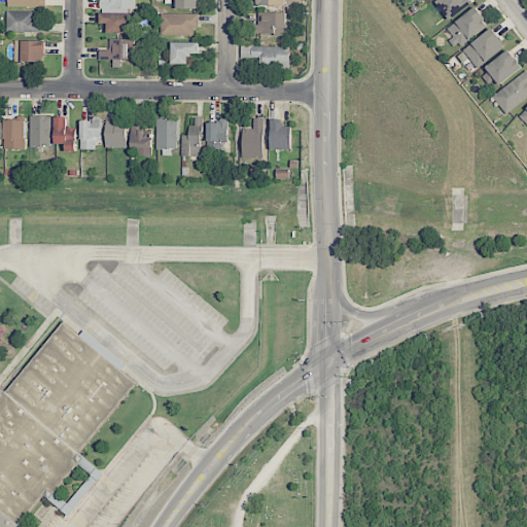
[(100,0),(100,7),(135,8),(135,0),(100,0)]
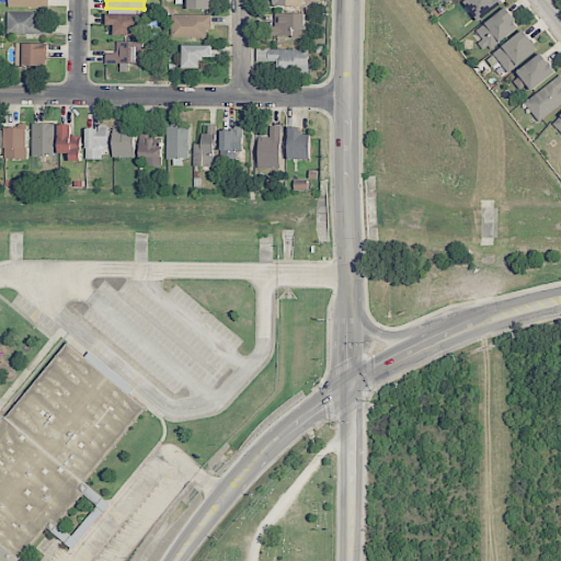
[(187,0),(187,9),(212,10),(212,0),(187,0)]
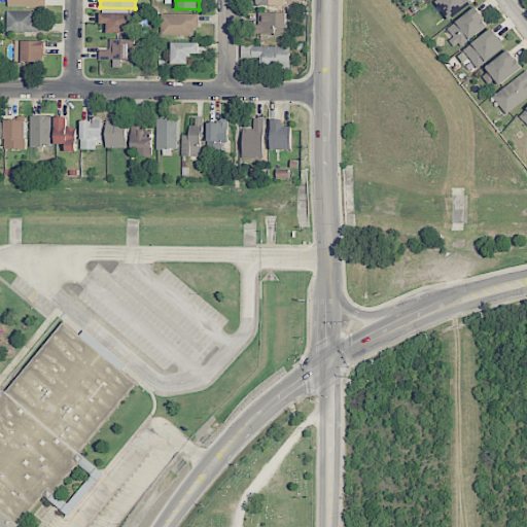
[(471,3),(468,0),(437,0),(435,2),(450,21),(471,3)]
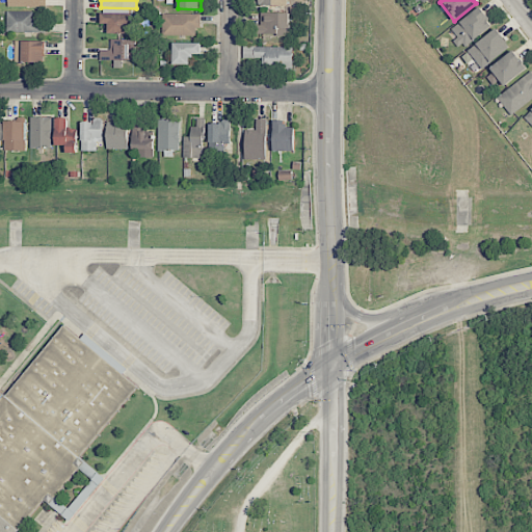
[(493,25),(479,7),(449,30),(462,48),(493,25)]
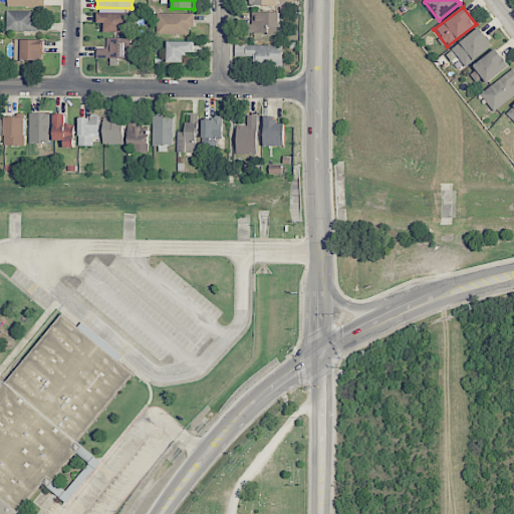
[(33,11),(6,11),(6,31),(43,32),(43,20),(32,20),(33,11)]
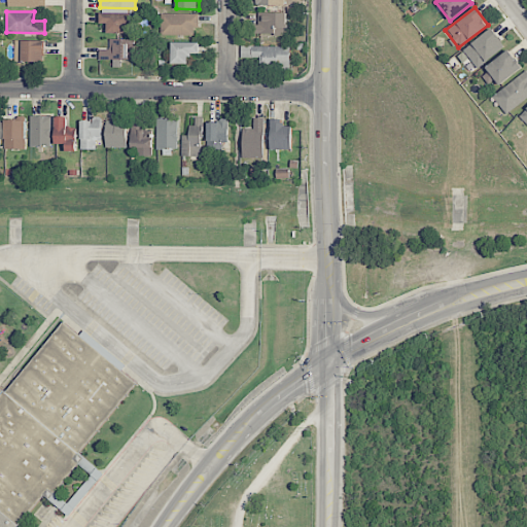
[(287,12),(257,12),(257,35),(287,35),(287,12)]
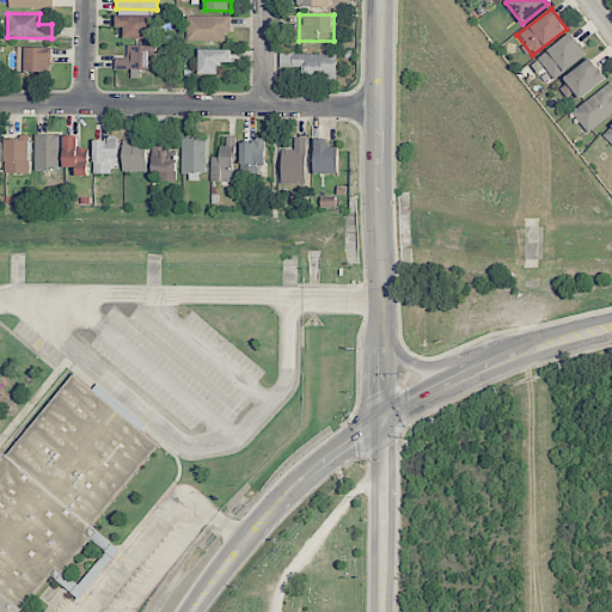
[(152,16),(116,16),(116,28),(124,28),(124,38),(146,38),(146,30),(152,30),(152,16)]
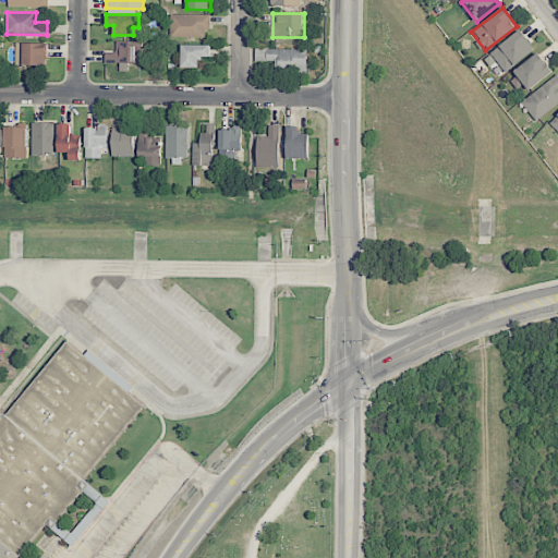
[(208,15),(170,14),(170,37),(208,37),(208,15)]
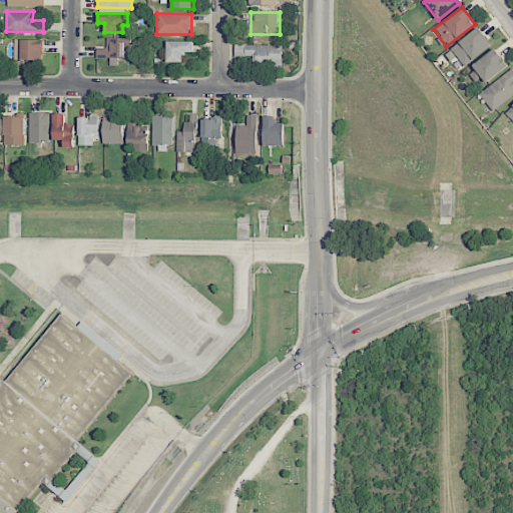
[(465,66),(492,45),(478,28),(451,49),(465,66)]
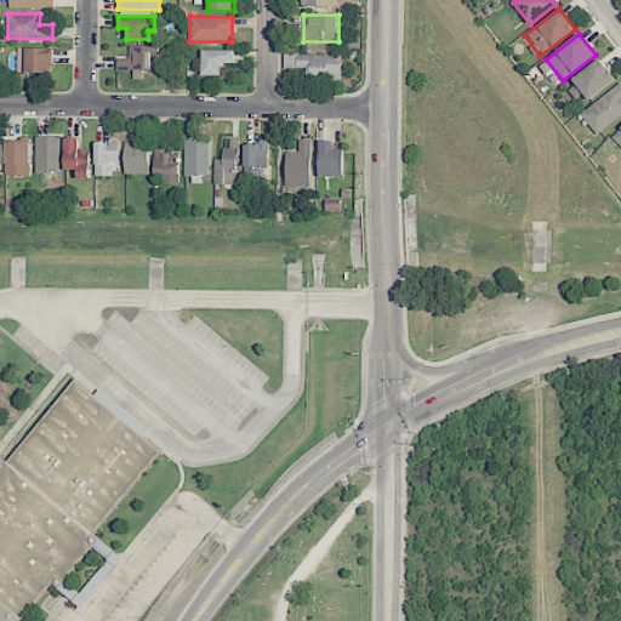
[(159,72),(160,46),(130,45),(129,58),(118,58),(118,69),(159,72)]
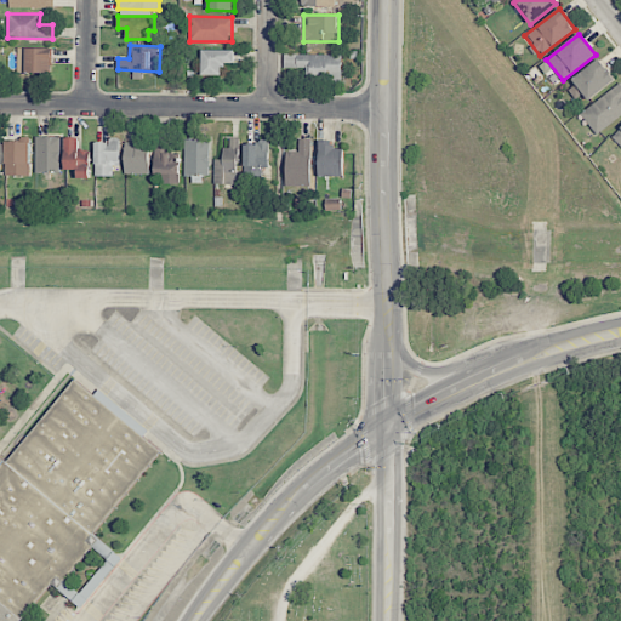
[(17,73),(51,73),(52,49),(17,47),(17,73)]
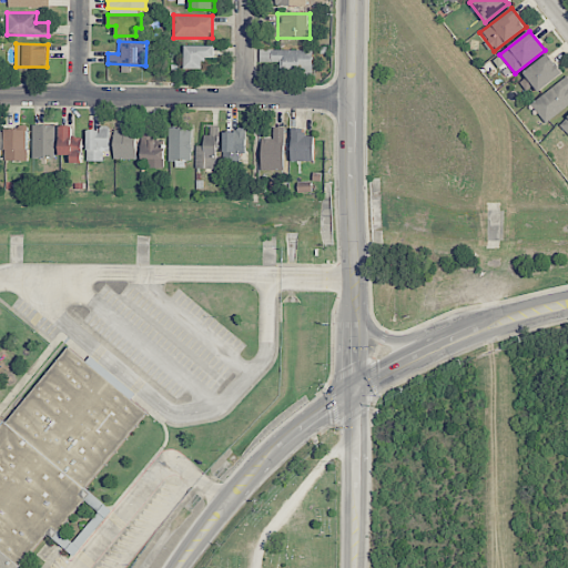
[(203,69),(203,59),(214,59),(215,46),(185,46),(185,69),(203,69)]
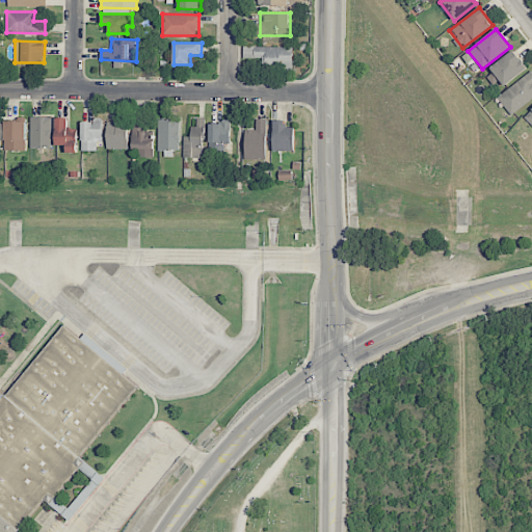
[(263,58),(262,69),(292,70),(293,48),(244,47),(243,58),(263,58)]
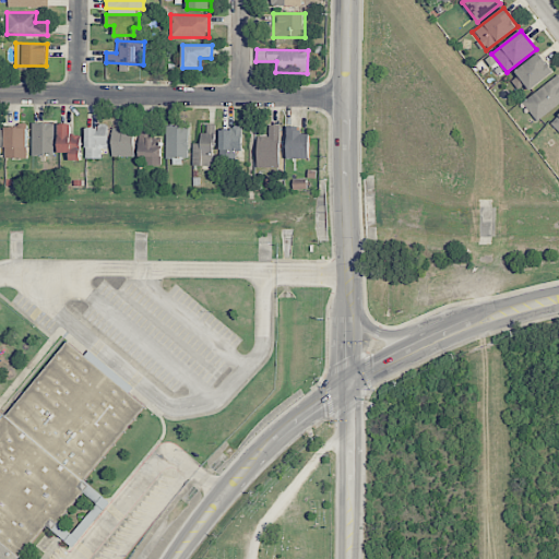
[(519,88),(525,84),(530,91),(554,71),(540,54),(509,78),(519,88)]
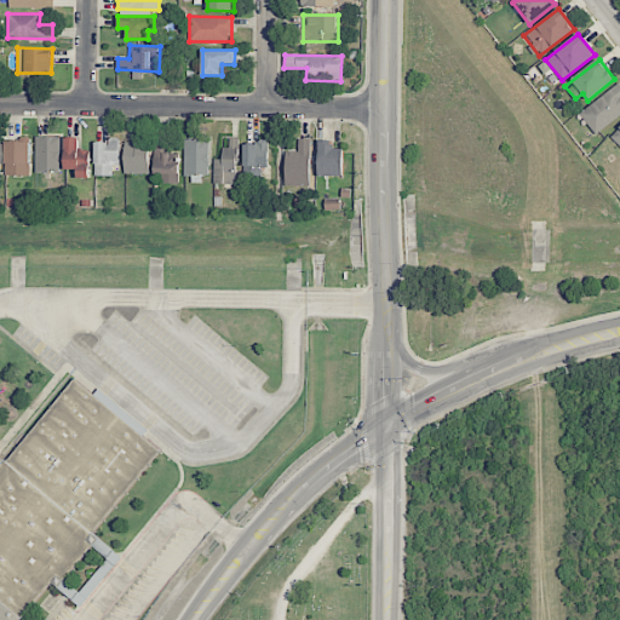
[(619,84),(619,82),(579,114),(596,135),(619,114),(619,84)]
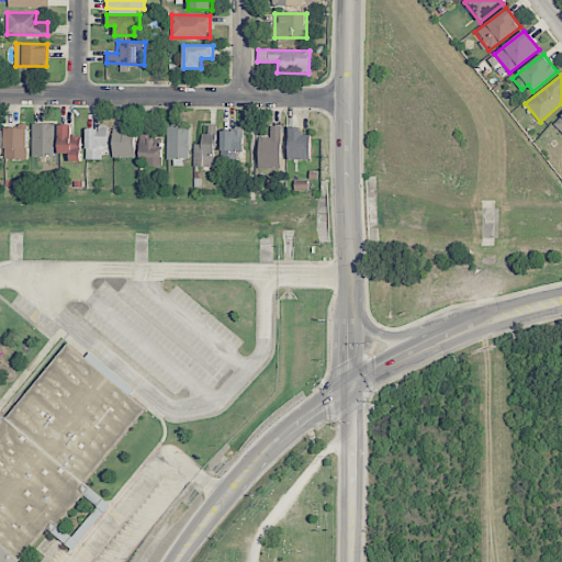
[(55,156),(55,123),(32,124),(33,156),(55,156)]
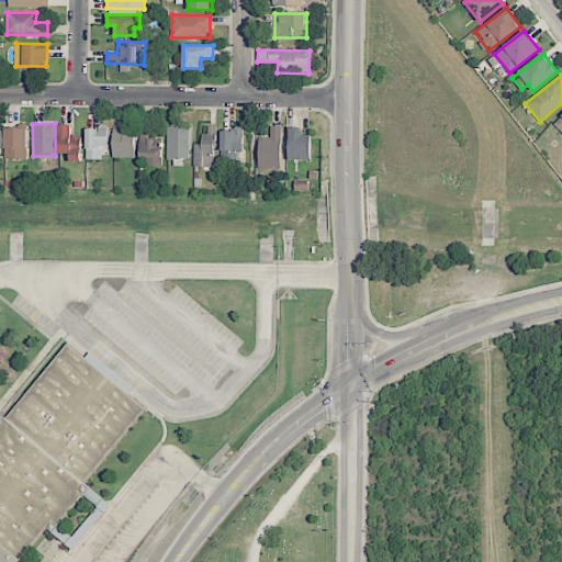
[(59,154),(70,154),(70,161),(80,161),(81,136),(71,136),(71,124),(59,124),(59,154)]
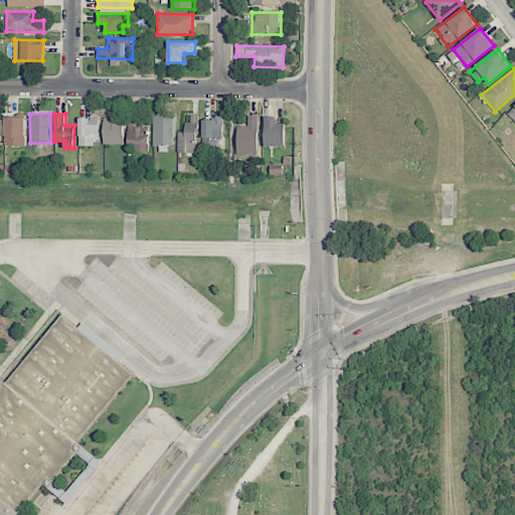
[(98,115),(91,115),(91,118),(78,118),(79,146),(99,146),(98,115)]
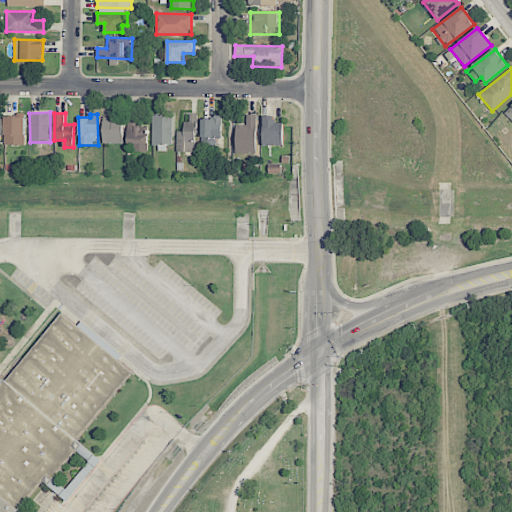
[(147,152),(148,126),(140,126),(140,115),(128,114),(127,151),(147,152)]
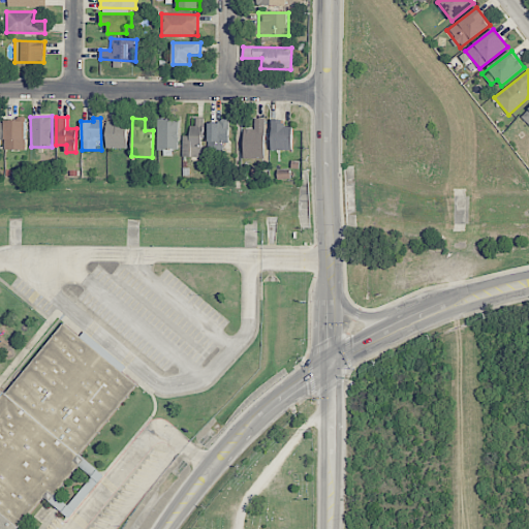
[(201,157),(203,118),(195,118),(195,125),(190,125),(190,136),(183,136),(183,156),(201,157)]
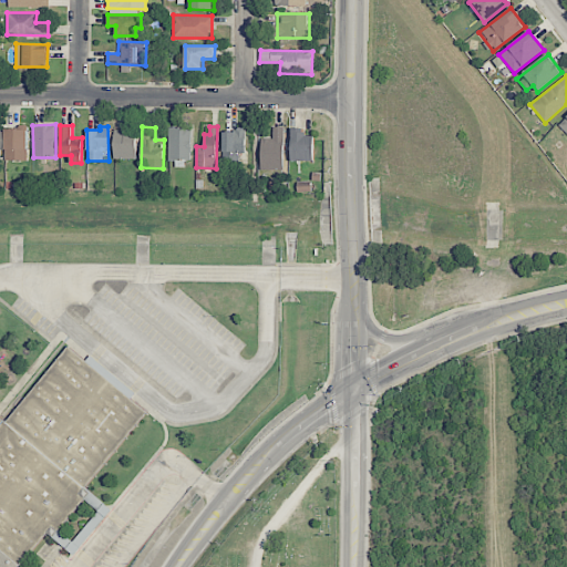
[(284,126),(272,127),(274,138),(260,138),(261,169),(284,169),(284,126)]
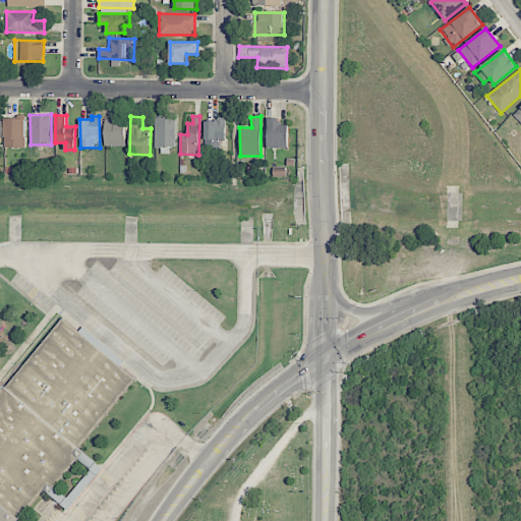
[(124,147),(125,117),(105,117),(105,146),(124,147)]
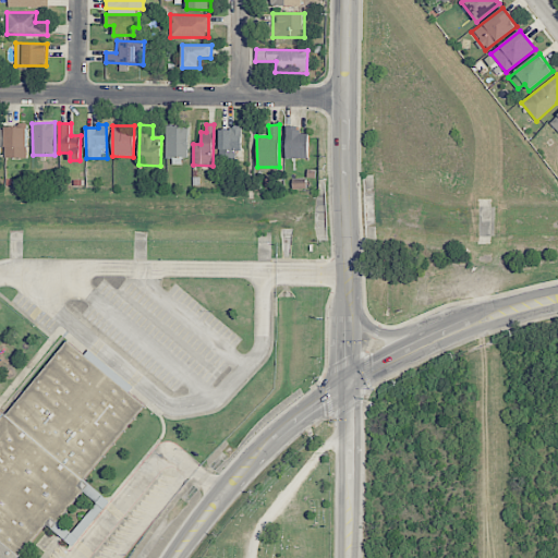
[(189,157),(189,125),(166,125),(166,158),(189,157)]
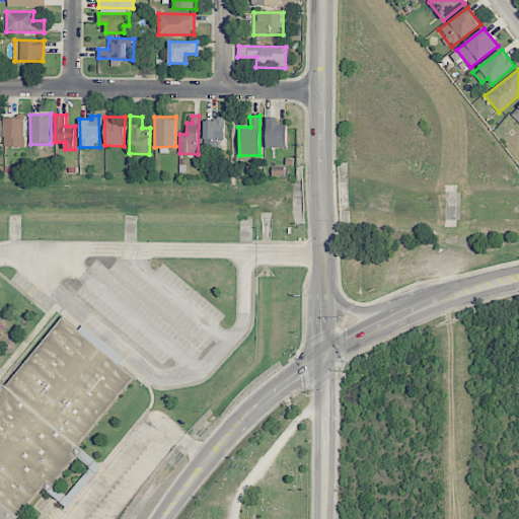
[(204,121),(205,148),(225,147),(225,117),(217,117),(217,121),(204,121)]
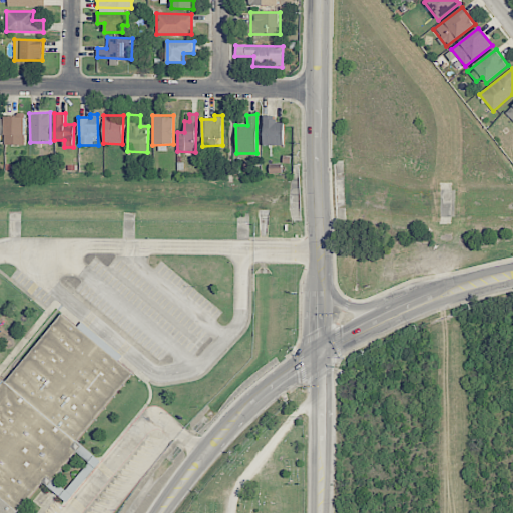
[(285,123),(277,122),(277,116),(265,115),(264,145),(284,146),(285,123)]
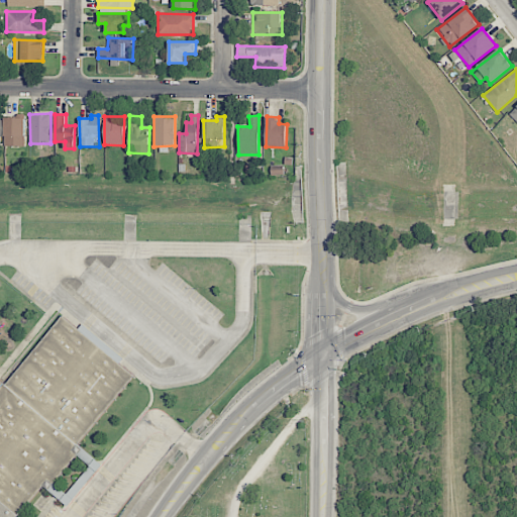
[(24,146),(25,118),(5,118),(4,146),(24,146)]
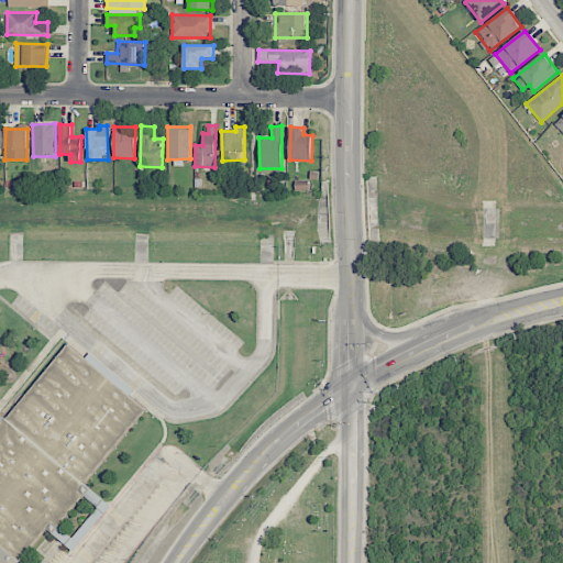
[(0,562),(0,412),(6,418),(67,344),(146,409),(85,484),(89,488),(87,492),(55,530),(52,533),(47,529),(18,562),(0,562)]
